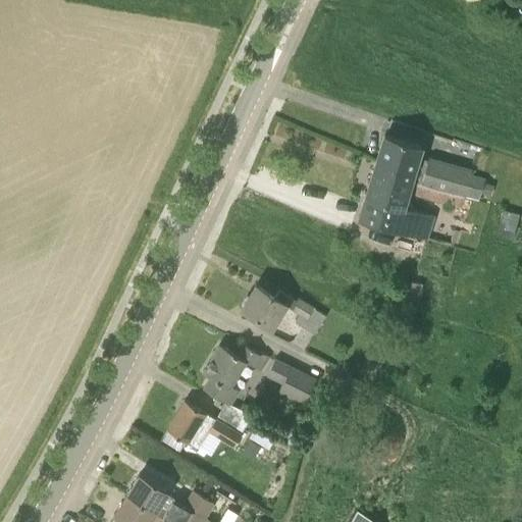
[(427,158),(418,156),(422,145),(383,134),(375,161),(398,166),(396,174),(480,198),(482,188),(484,178),(481,171),(428,155),(427,158)]
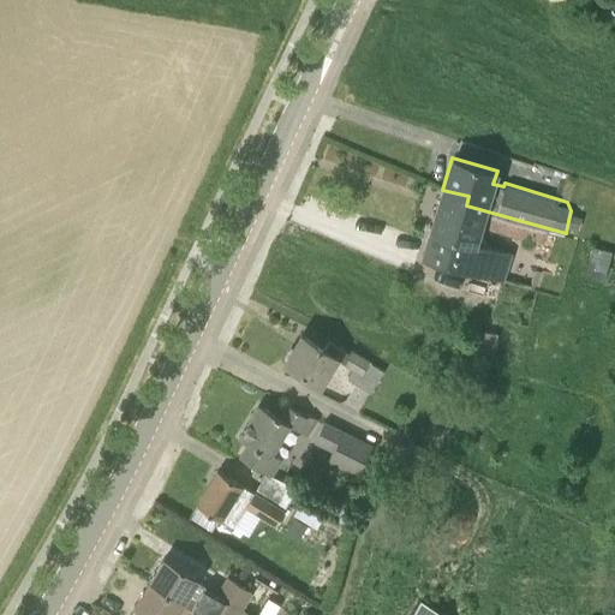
[(566,233),(466,206),(469,196),(442,190),(422,256),(489,278),(497,248),(476,243),(481,227),(543,244),(547,231),(565,236),(566,233)]
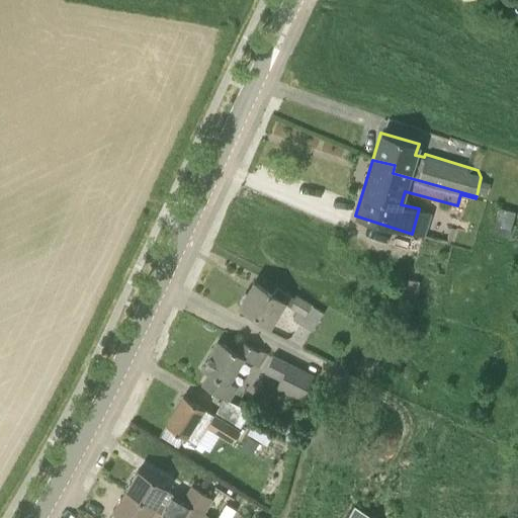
[(509,234),(517,207),(505,203),(497,231),(509,234)]
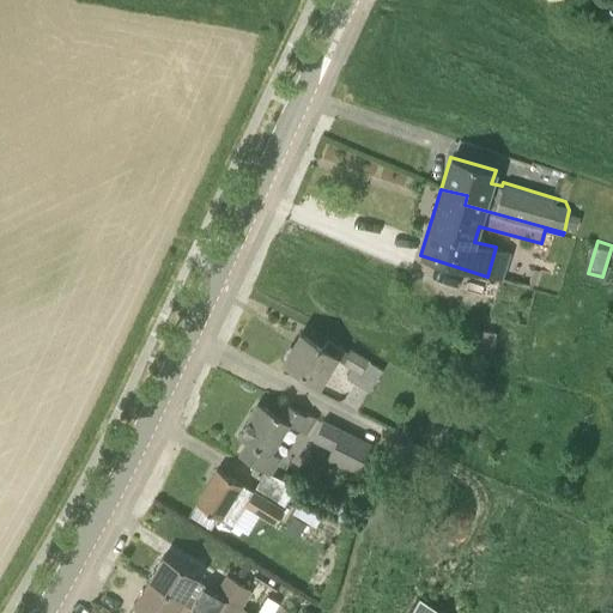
[(491,352),(496,332),(479,329),(474,350),(491,352)]
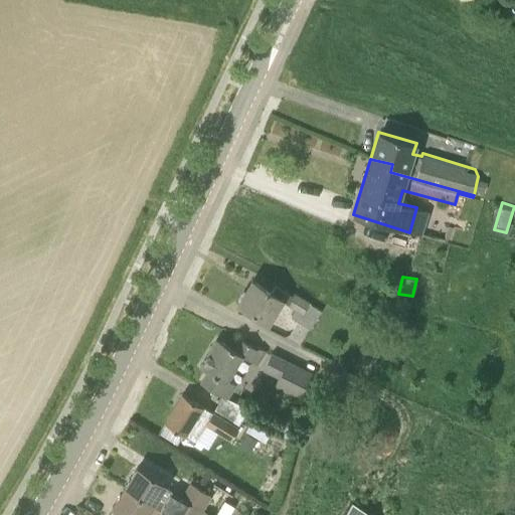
[(271,292),(252,281),(245,292),(243,290),(238,299),(240,301),(238,304),(270,323),(283,301),(288,303),(287,305),(296,310),(292,317),(310,328),(321,310),(309,303),(310,302),(294,292),(292,296),(276,285),(271,292)]
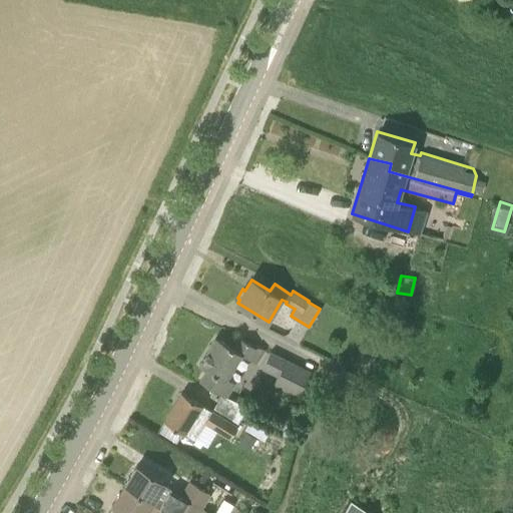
[(233,348),(216,337),(200,365),(225,380),(240,354),(258,364),(265,350),(258,346),(255,348),(239,339),(233,348)]
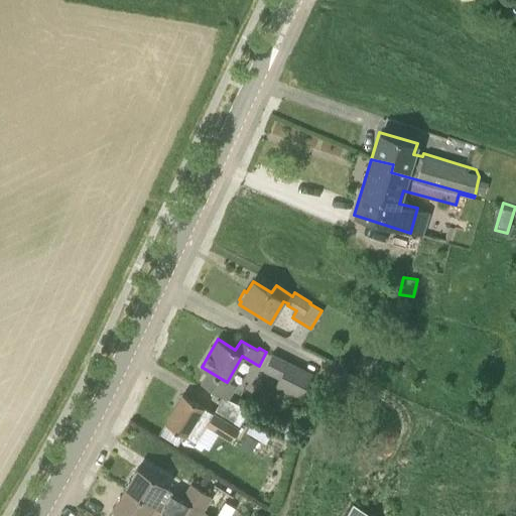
[(313,373),(272,350),(264,367),(278,374),(273,385),(298,397),(313,373)]
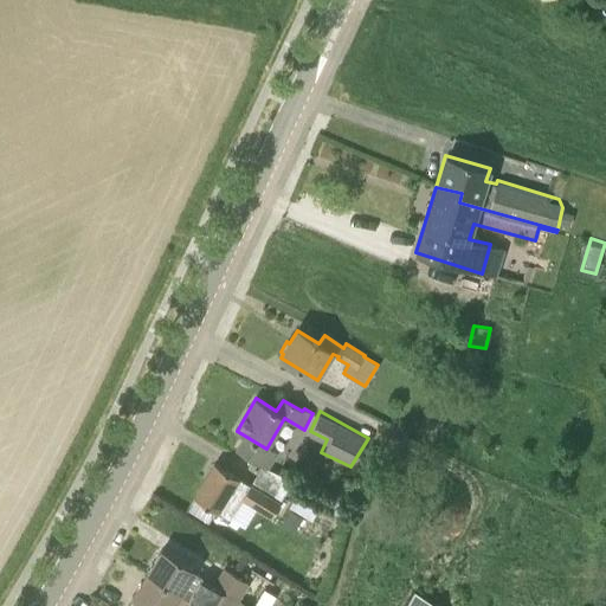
[(250,484),(216,464),(195,497),(230,519),(243,498),(271,516),(279,503),(288,490),(278,484),(283,476),(275,472),(270,479),(258,471),(250,484)]
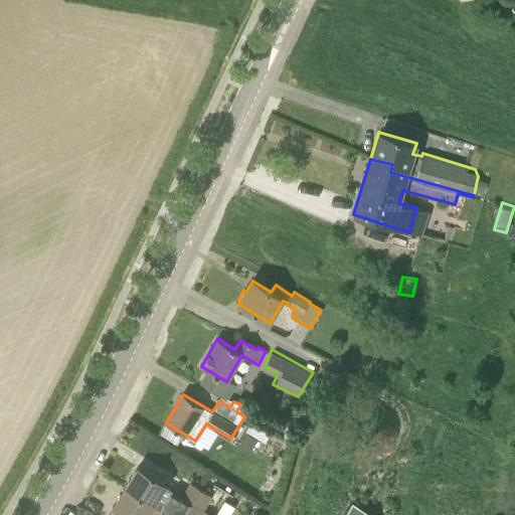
[(190,488),(184,495),(166,485),(138,467),(125,488),(169,514),(196,514),(206,498),(190,488)]
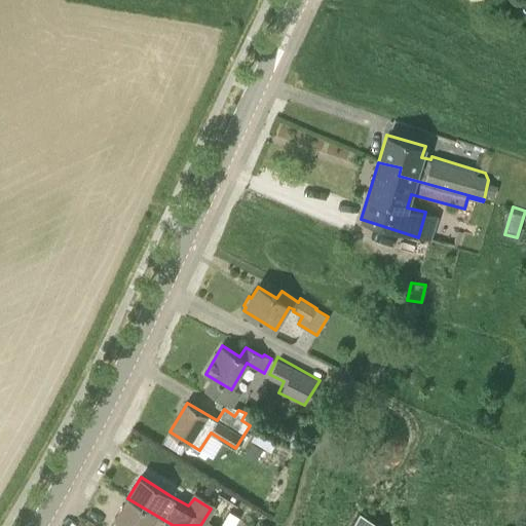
[(173,525),(127,498),(115,519),(126,525),(173,525)]
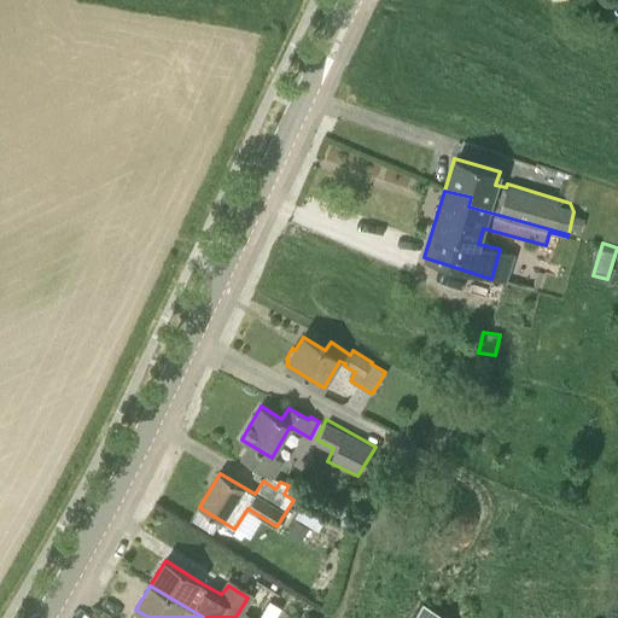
[(448,617),(423,604),(414,617),(448,617)]
